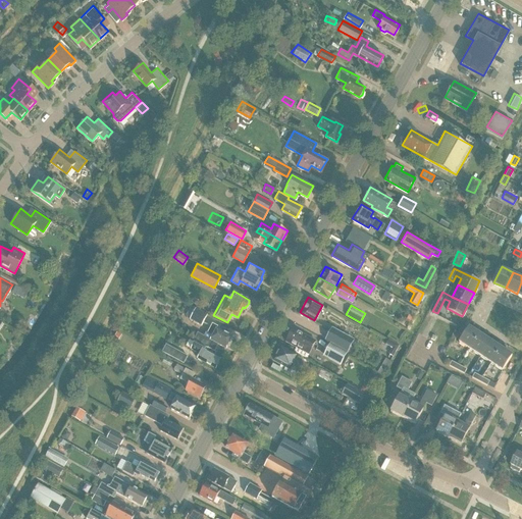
[(202,323),(207,312),(196,306),(190,317),(202,323)]
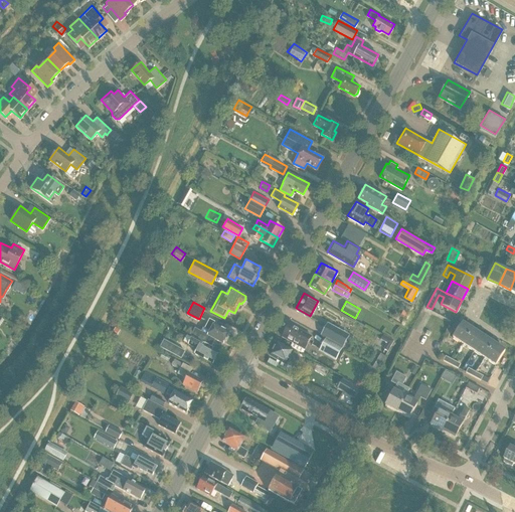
[(197,322),(195,326),(191,333),(211,344),(214,337),(222,342),(228,331),(213,322),(214,320),(209,317),(204,326),(197,322)]
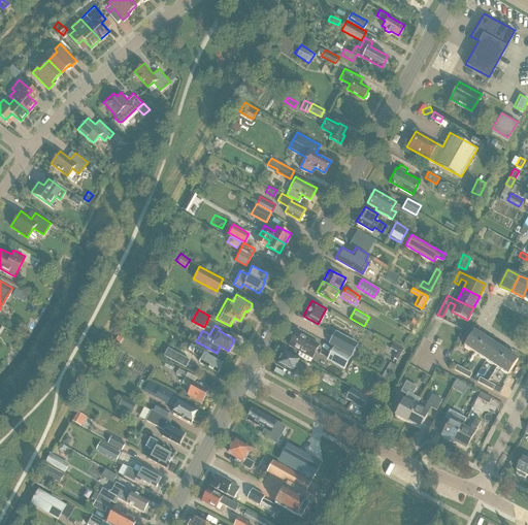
[(333,345),(351,355),(358,341),(335,329),(328,342),(333,345)]
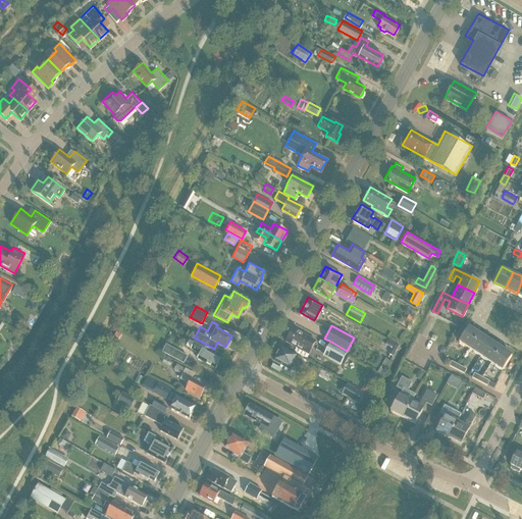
[(458,340),(469,347),(479,332),(468,325),(458,340)]
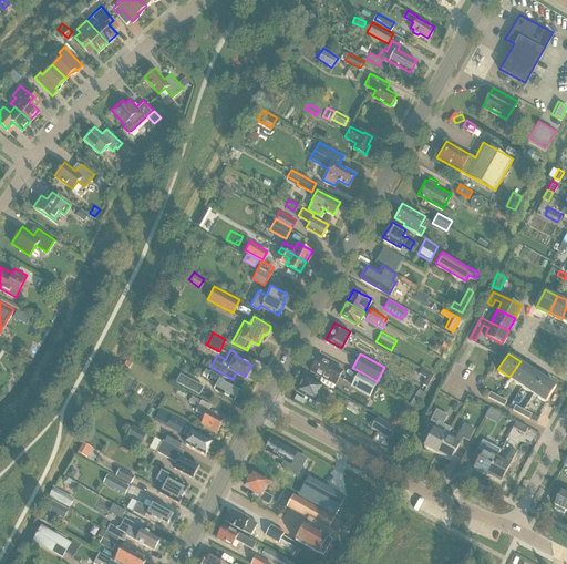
[(318,356),(310,369),(322,376),(320,380),(332,387),(341,370),(334,366),(334,365),(326,359),(325,360),(318,356)]
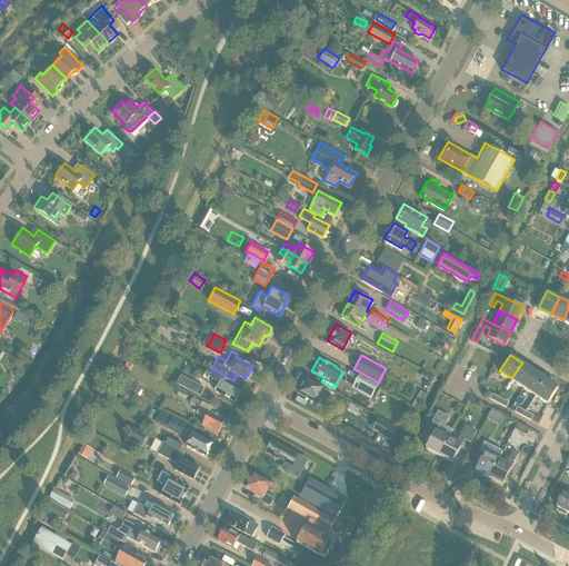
[(126,359),(123,367),(131,369),(133,363),(126,359)]
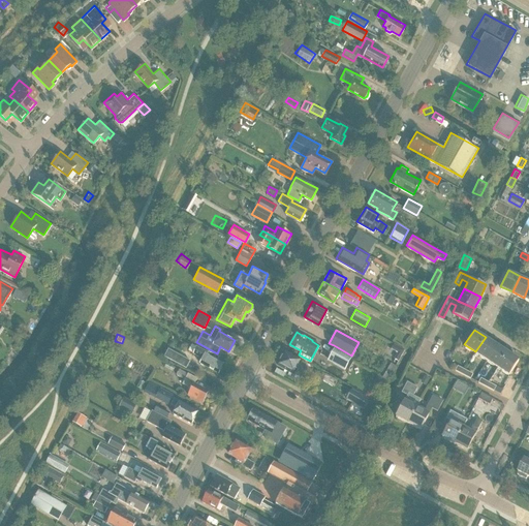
[(475,351),(487,359),(496,344),(486,337),(475,351)]
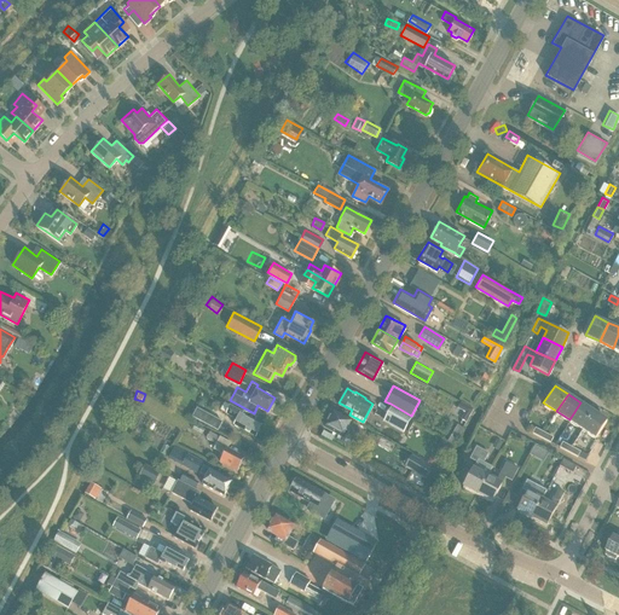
[(255,435),(261,423),(244,413),(246,412),(227,401),(223,410),(241,419),(241,418),(242,419),(238,425),(255,435)]
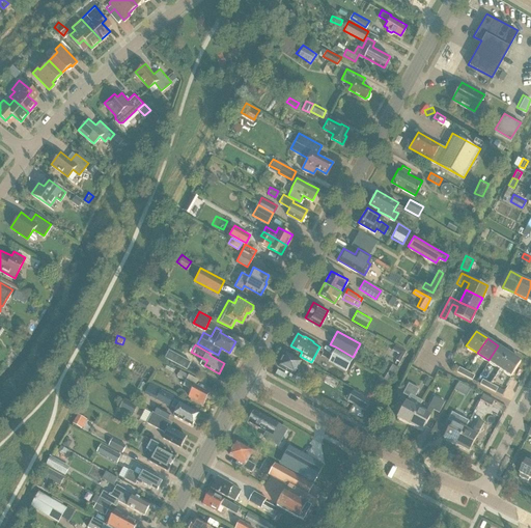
[(488,360),(499,367),(509,353),(498,345),(488,360)]
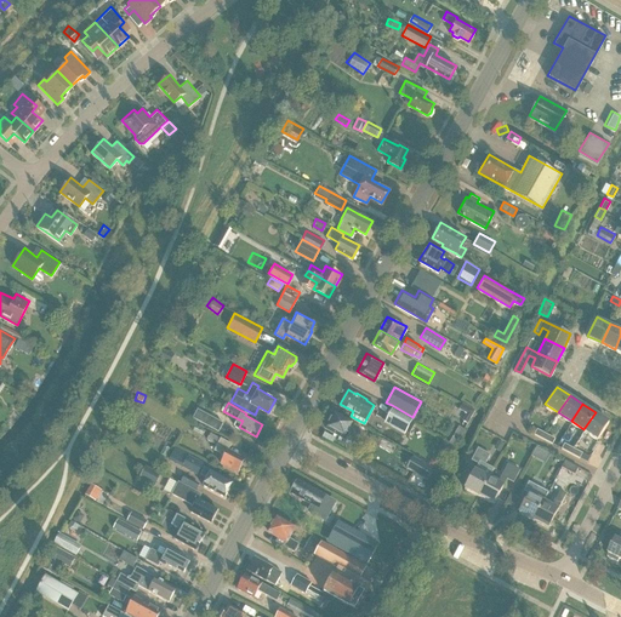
[(404,433),(412,417),(392,405),(383,422),(404,433)]
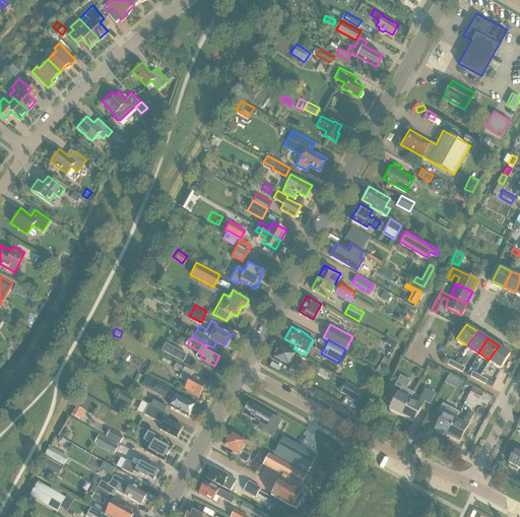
[(187,352),(165,341),(160,348),(183,361),(187,352)]
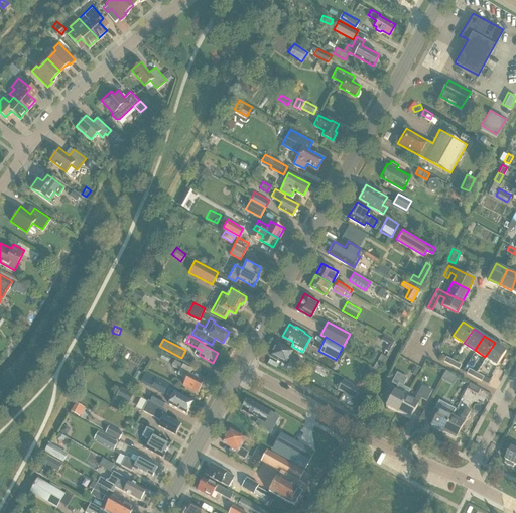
[(293,351),(277,342),(271,354),(285,362),(284,365),(291,369),(294,364),(288,360),(293,351)]
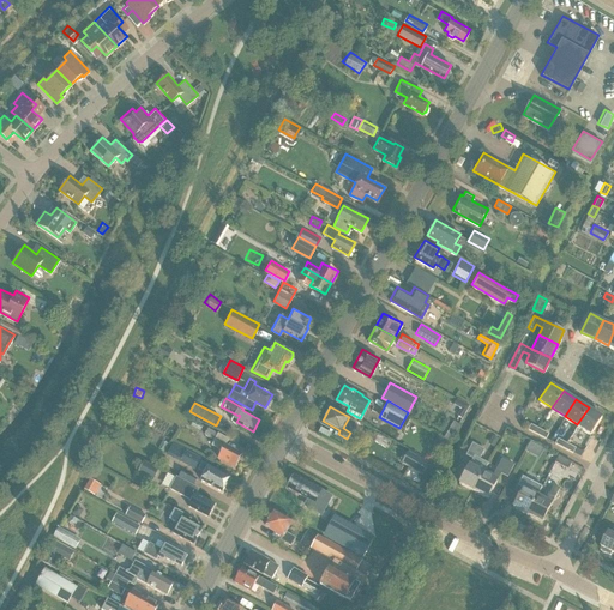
[(602,416),(589,408),(577,424),(590,433),(602,416)]
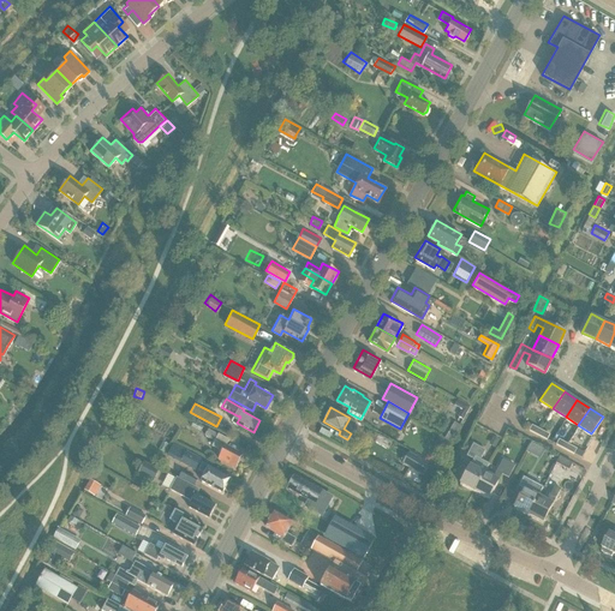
[(529,427),(537,432),(541,427),(531,423),(529,427)]
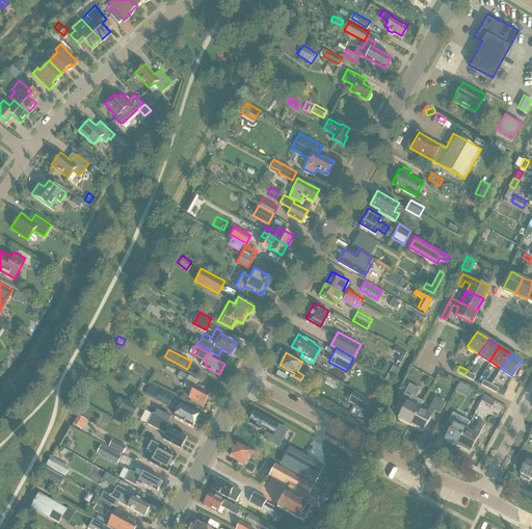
[(189,396),(204,403),(209,392),(195,385),(197,379),(180,370),(177,375),(185,379),(183,385),(192,390),(189,396)]
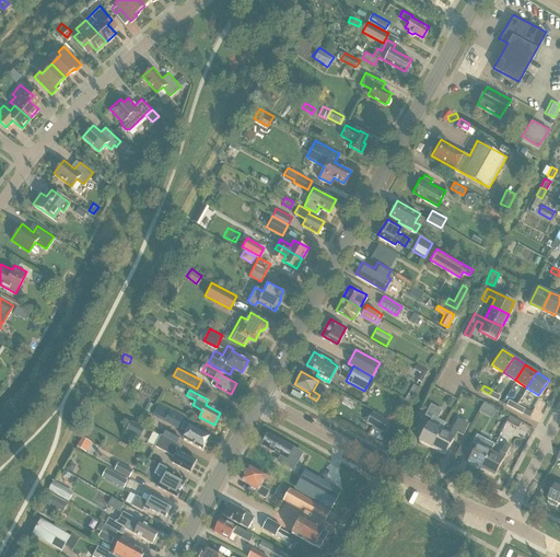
[(500,394),(492,390),(489,394),(498,398),(500,394)]
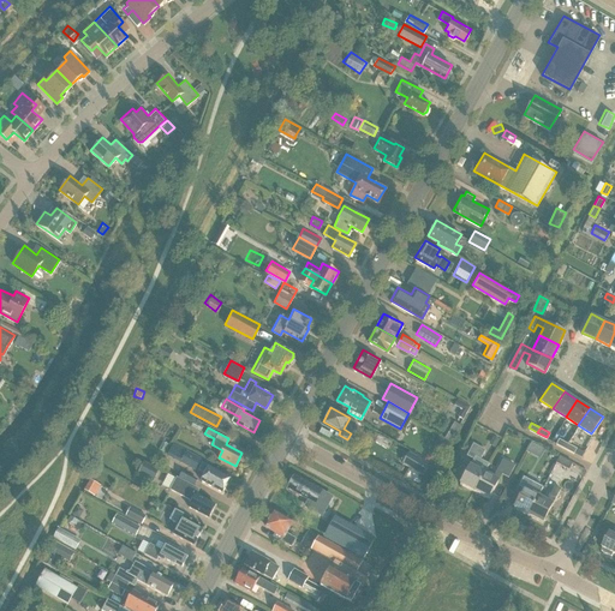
[(389,438),(375,430),(369,441),(384,449),(389,438)]
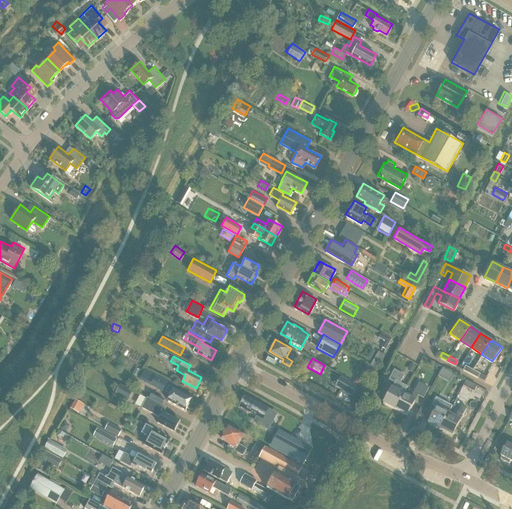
[(462,368),(470,372),(472,368),(465,364),(462,368)]
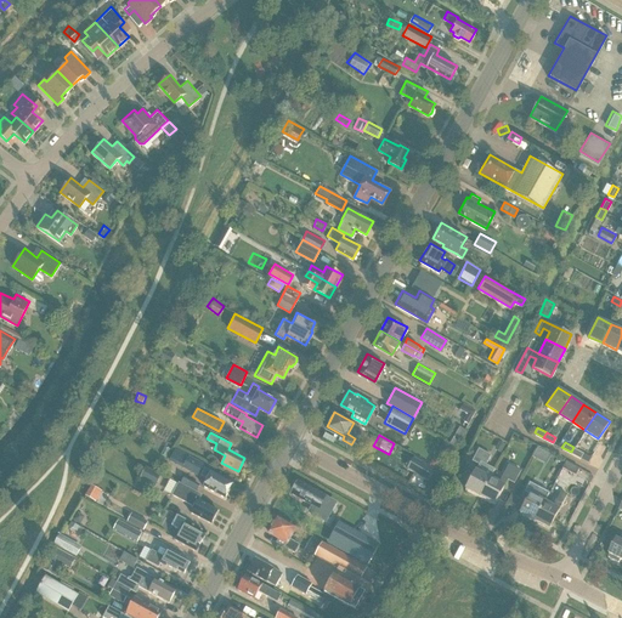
[(465,487),(479,495),(490,476),(495,468),(485,463),(491,453),(479,447),(471,459),(479,463),(475,468),(465,487)]
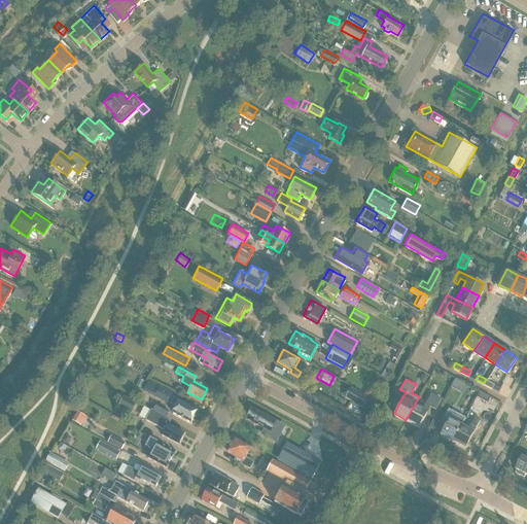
[(494,382),(486,379),(484,383),(491,387),(494,382)]
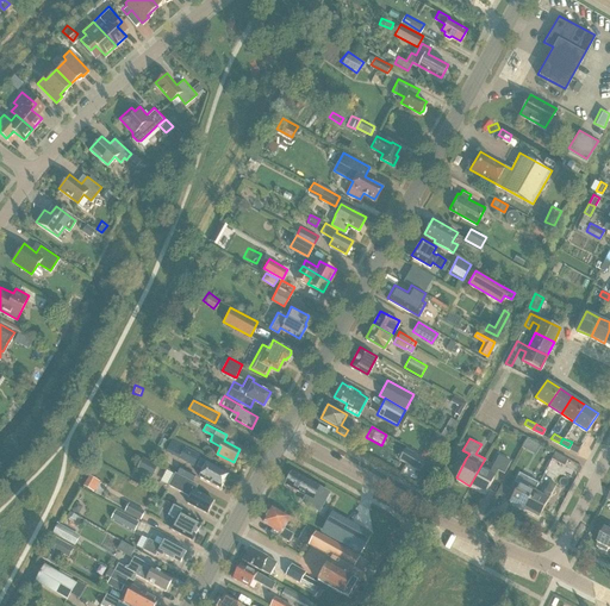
[(199,454),(186,445),(180,455),(194,463),(199,454)]
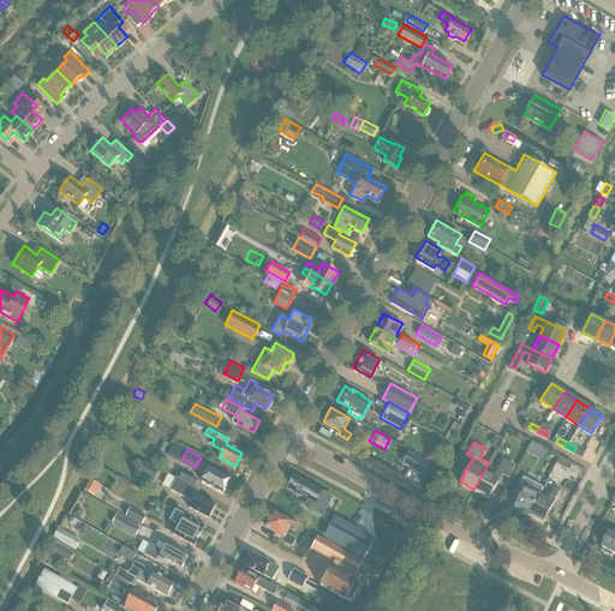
[(408,449),(402,461),(424,474),(430,462),(408,449)]
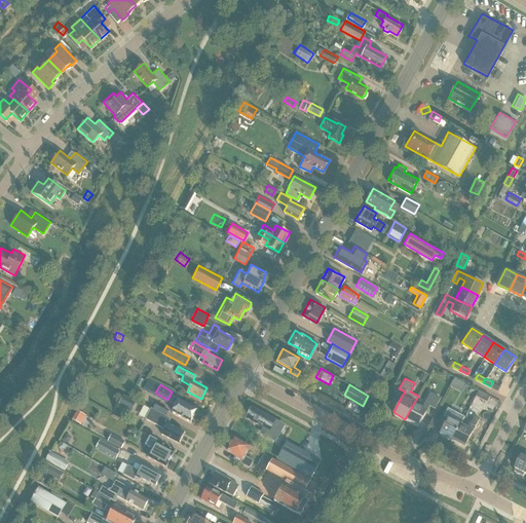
[(489,394),(478,388),(476,394),(487,399),(489,394)]
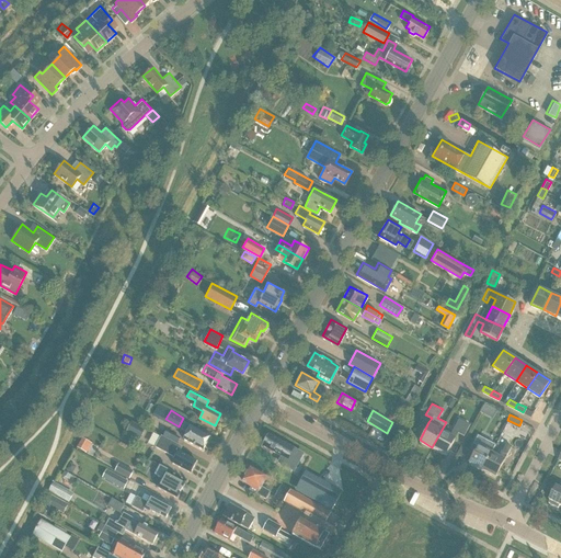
[(442,430),(432,447),(445,454),(458,431),(464,434),(469,423),(458,417),(449,433),(442,430)]
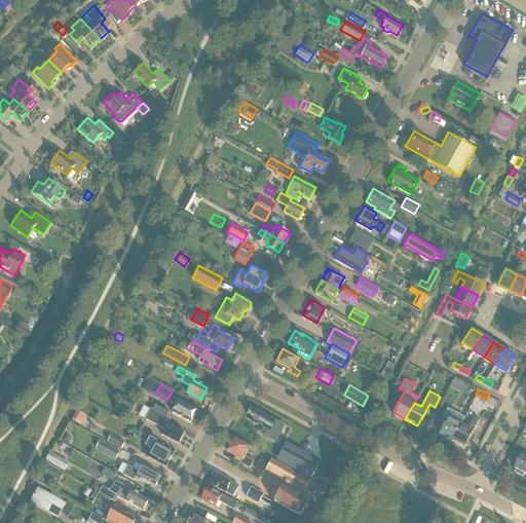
[(123,393),(117,403),(130,410),(136,400),(123,393)]
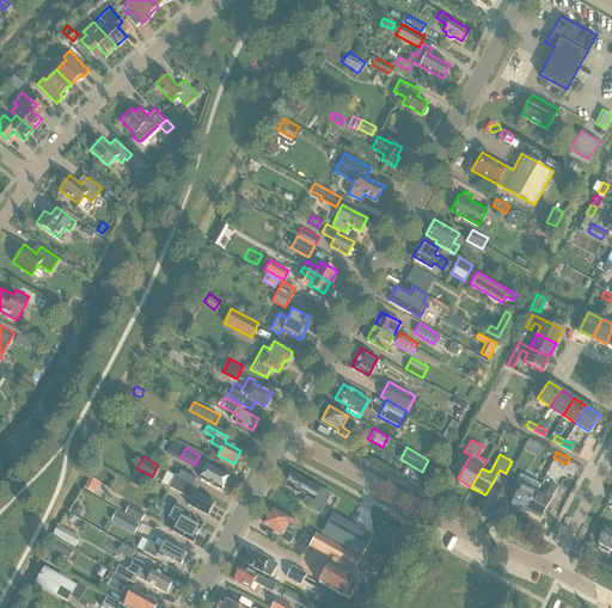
[(200,477),(221,487),(228,474),(201,459),(196,466),(203,470),(200,477)]
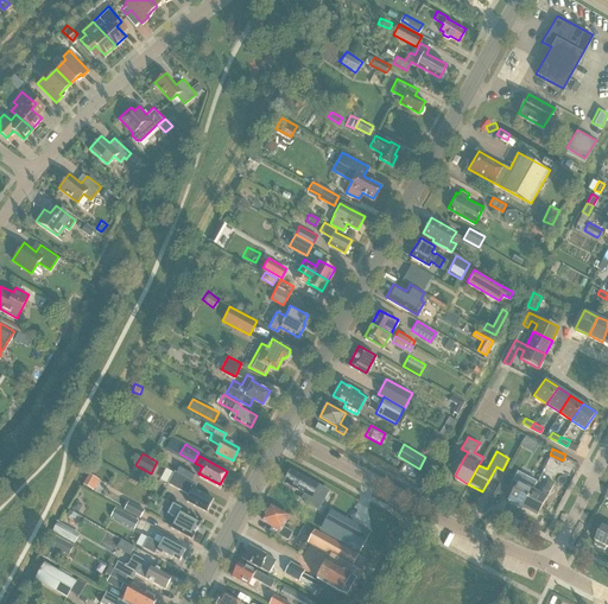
[(195,471),(182,464),(178,471),(191,478),(195,471)]
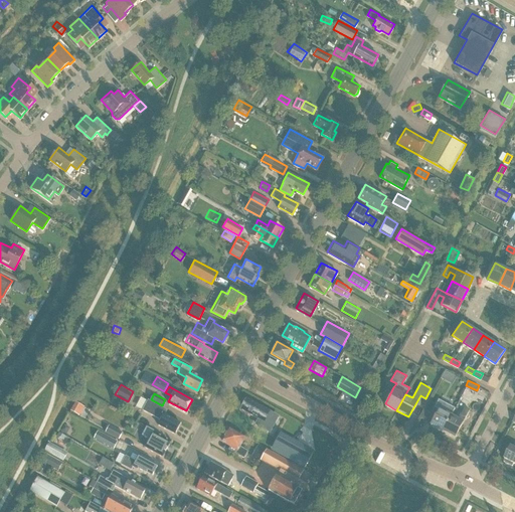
[(140,394),(135,404),(141,407),(146,397),(140,394)]
